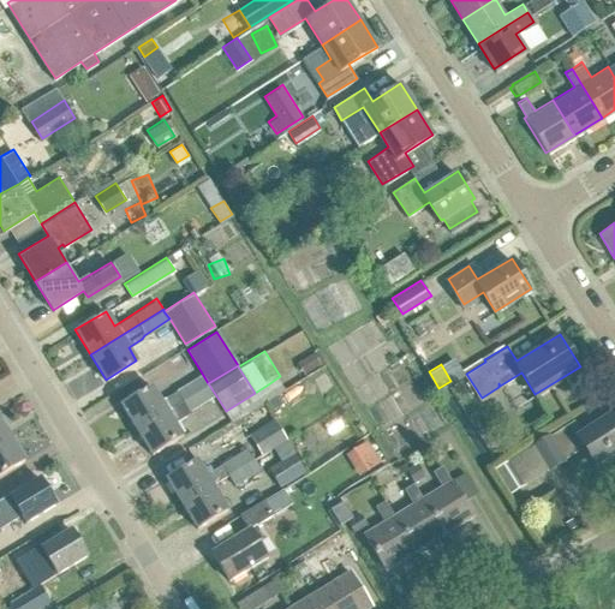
[(175,388),(160,399),(150,384),(120,402),(136,428),(208,383),(201,371),(175,388)]
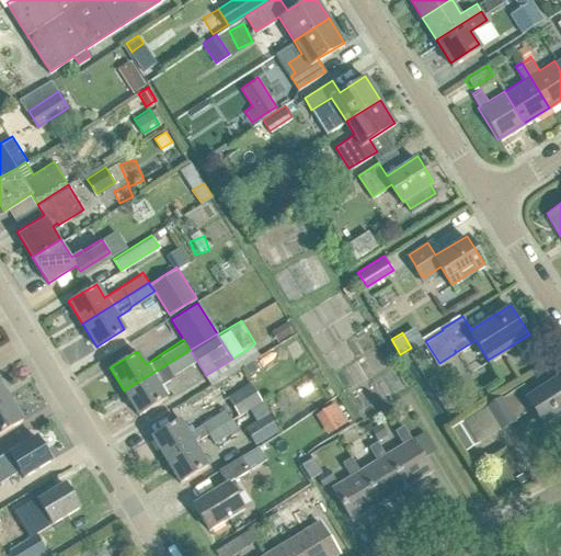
[(190,350),(124,390),(137,413),(164,396),(158,385),(173,375),(172,374),(196,360),(190,350)]
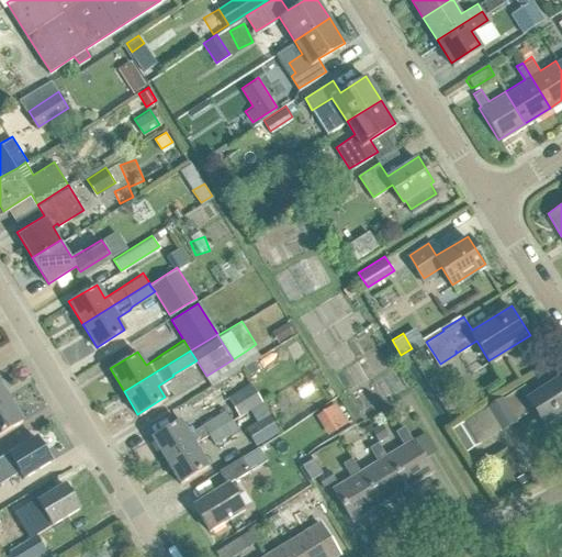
[(516,420),(515,419),(532,408),(542,425),(561,412),(561,386),(557,378),(531,394),(525,383),(502,398),(499,396),(484,404),(501,429),(516,420)]
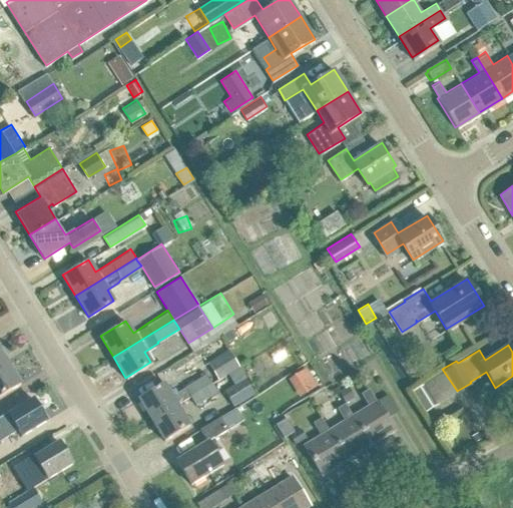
[(227,351),(208,363),(217,377),(236,366),(237,365),(228,350),(227,351)]
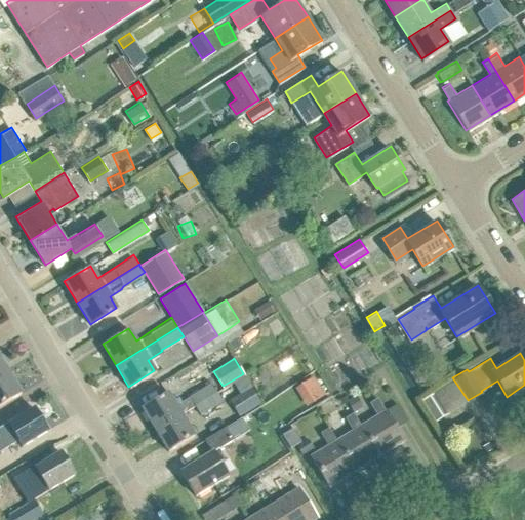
[(0,403),(21,391),(7,369),(0,373),(0,403)]
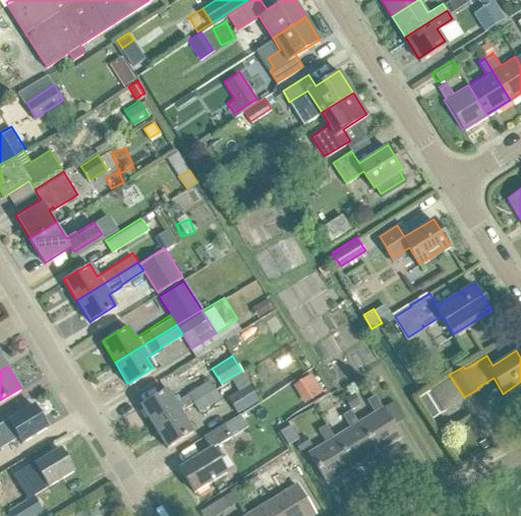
[(186,392),(174,400),(166,388),(140,403),(153,424),(215,387),(209,378),(186,392)]
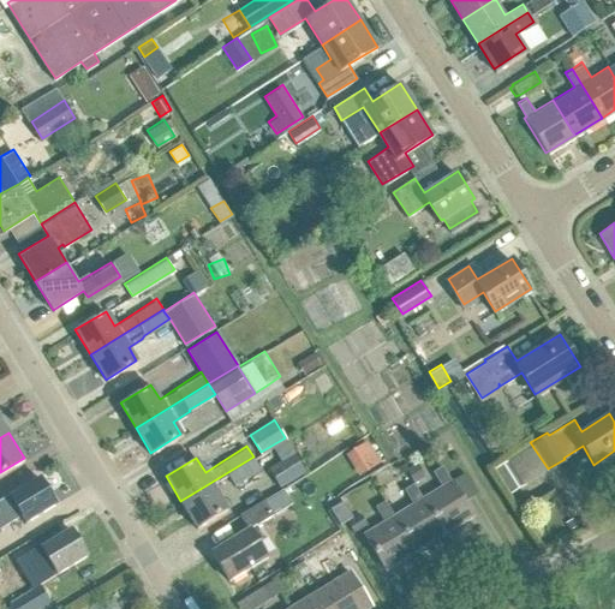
[(254,457),(180,501),(196,525),(226,507),(218,493),(233,483),(260,467),(254,457)]
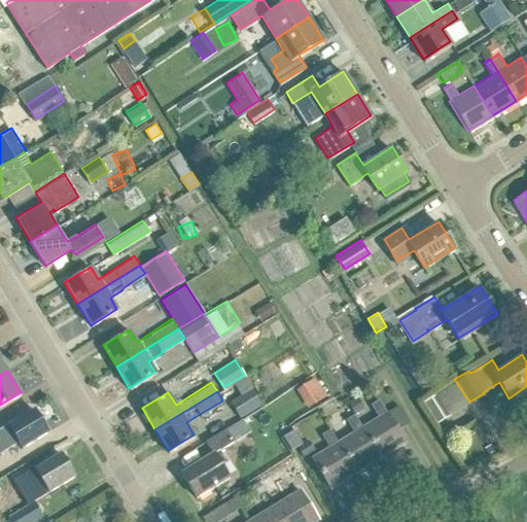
[(447,416),(434,394),(425,401),(437,422),(447,416)]
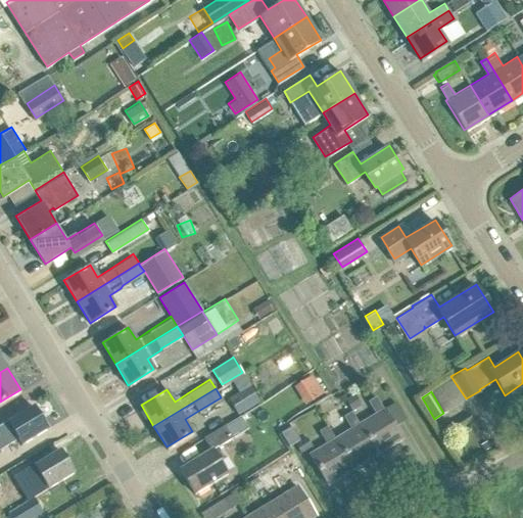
[(359,422),(377,453),(402,437),(384,408),(376,394),(369,399),(376,412),(360,422),(359,422)]
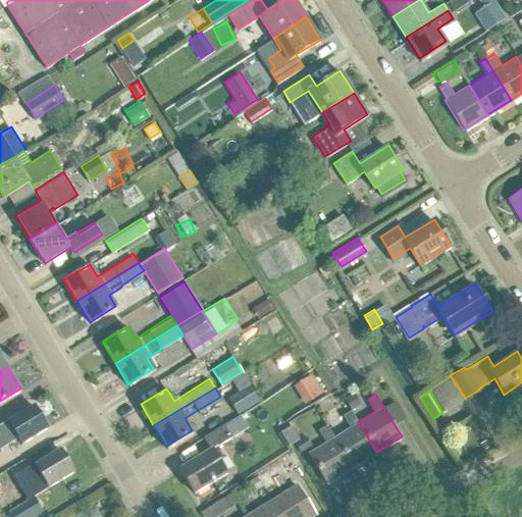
[(0,443),(3,442),(16,432),(22,442),(48,426),(34,403),(0,423),(0,443)]
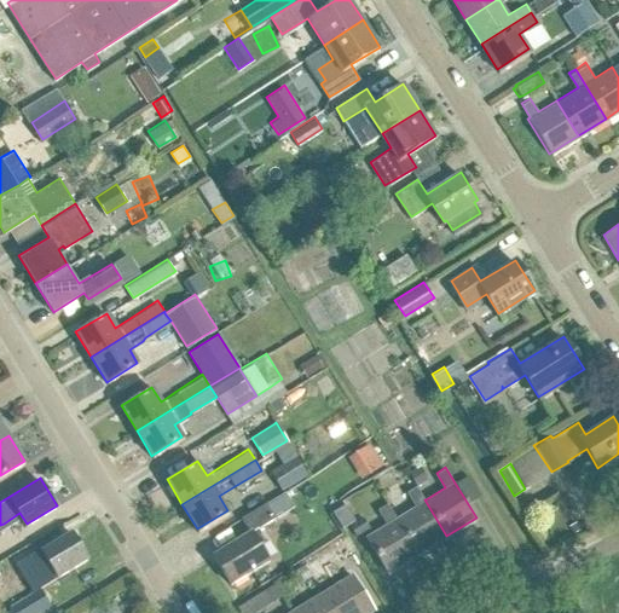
[(417,553),(446,536),(424,499),(426,499),(417,485),(408,491),(416,505),(397,516),(395,518),(417,553)]
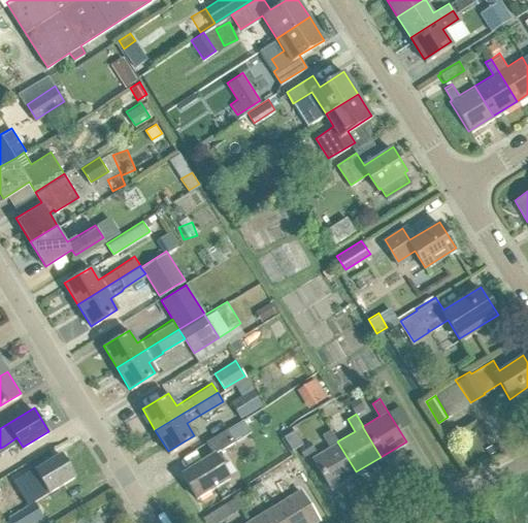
[(218,450),(234,440),(227,428),(206,440),(213,453),(182,472),(197,497),(230,477),(221,463),(225,461),(218,450)]
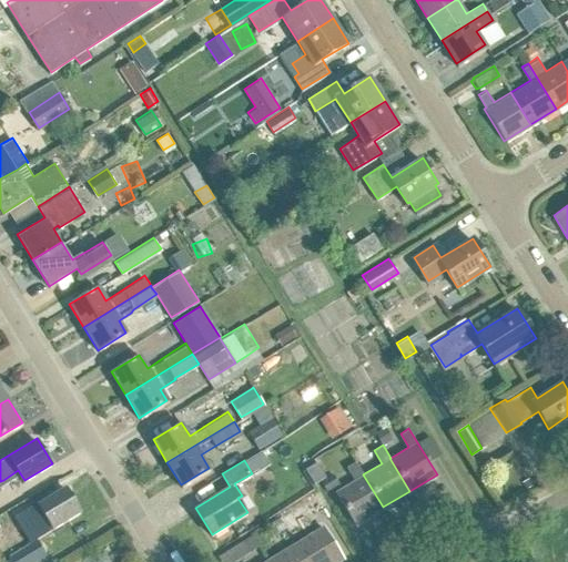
[(363,474),(364,473),(356,461),(346,467),(355,480),(336,492),(356,523),(383,507),(363,474)]
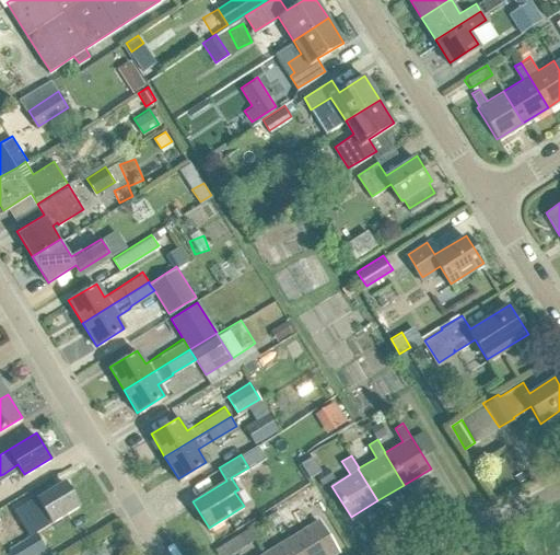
[(321,470),(313,457),(302,462),(310,476),(321,470)]
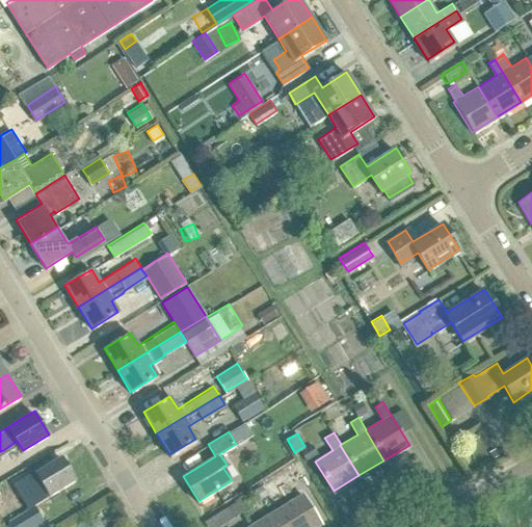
[(311,444),(300,450),(307,458),(317,452),(311,444)]
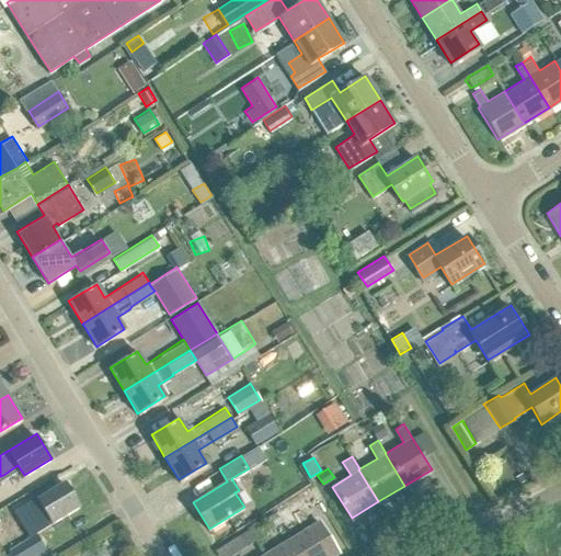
[(53,522),(80,506),(65,480),(22,507),(31,522),(46,512),(53,522)]
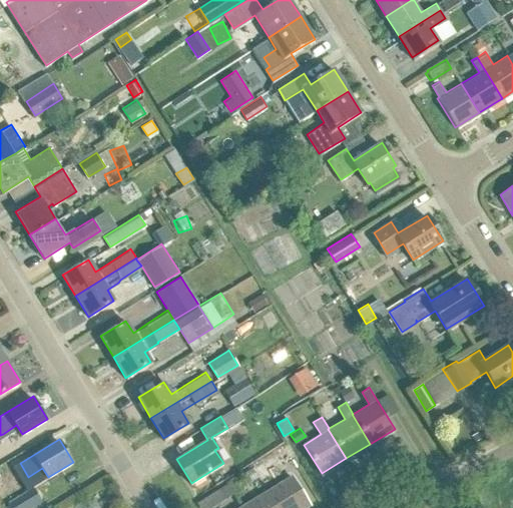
[(252,465),(246,470),(251,479),(259,474),(252,465)]
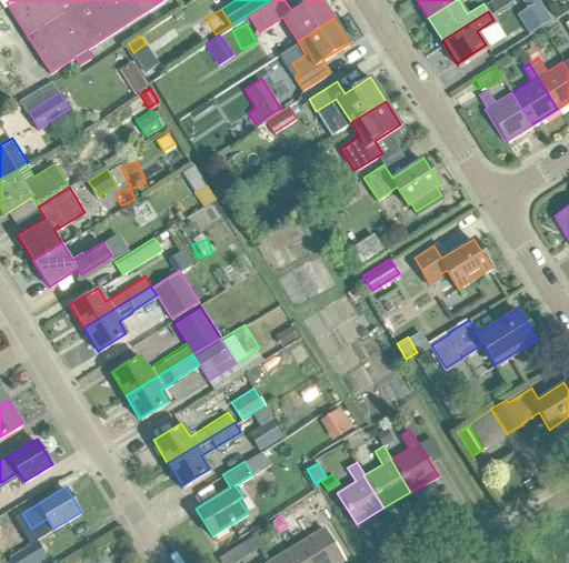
[(298,543),(309,562),(336,562),(343,559),(325,526),(298,543)]
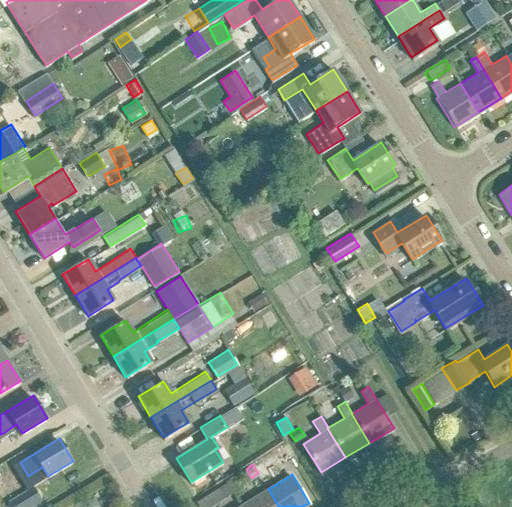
[(227,481),(213,490),(219,500),(233,491),(227,481)]
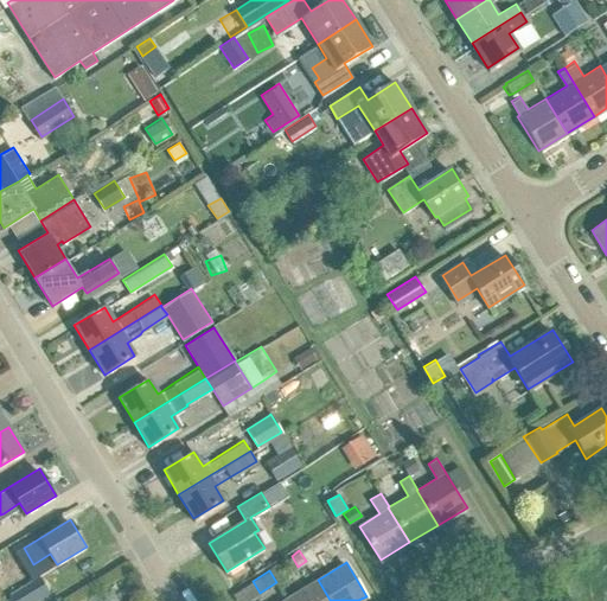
[(14,600),(33,600),(49,592),(38,575),(10,593),(14,600)]
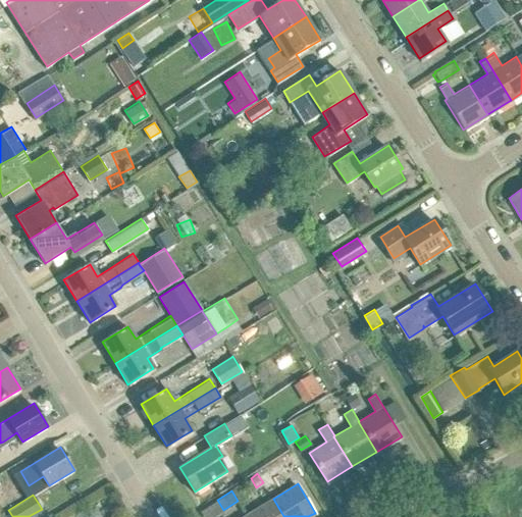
[(249,514),(251,516),(283,516),(273,499),(249,514)]
